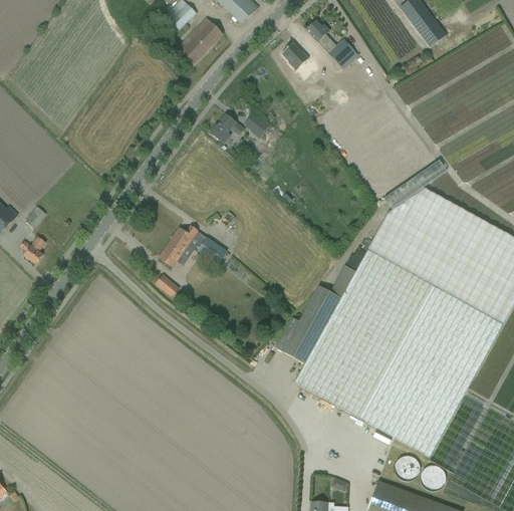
[(185,24),(196,12),(183,0),(179,0),(170,9),(185,24)]
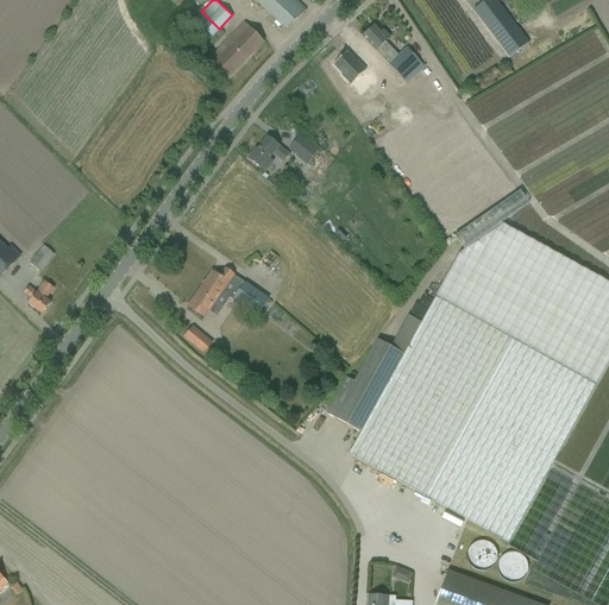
[(306,7),(299,0),(257,0),(277,19),(287,27),(306,7)]
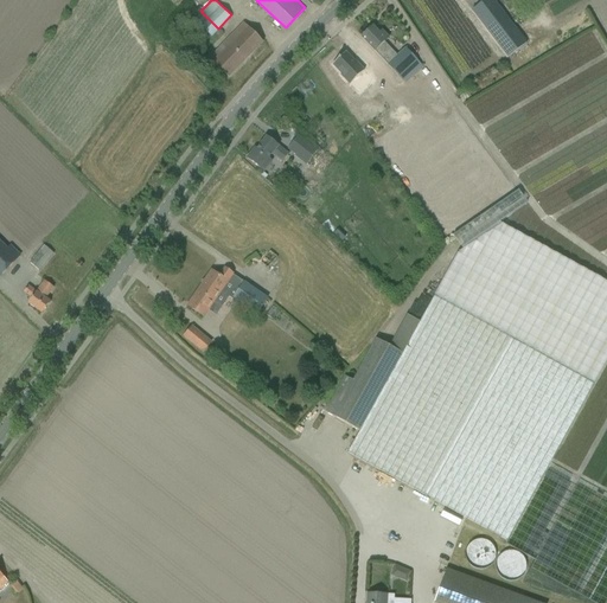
[(481,0),(472,7),(508,56),(525,40),(494,0),(481,0)]
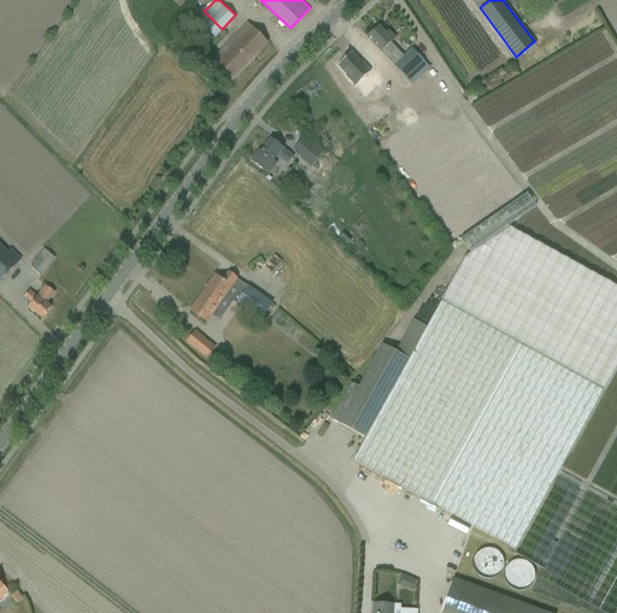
[(544,39),(552,34),(538,12),(529,17),(544,39)]
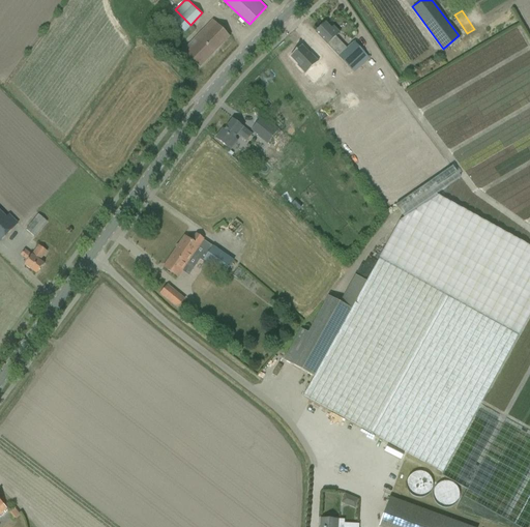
[(182,49),(198,64),(200,65),(230,34),(213,18),(182,49)]
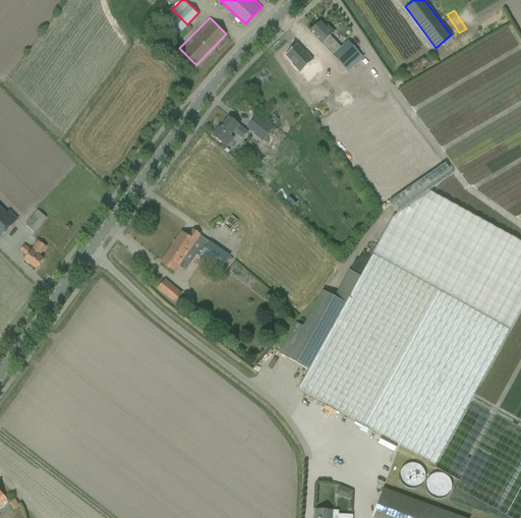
[(310,30),(313,34),(322,42),(322,41),(328,48),(333,53),(347,69),(355,62),(363,55),(348,39),(339,48),(333,42),(336,40),(330,34),(334,30),(328,24),(326,26),(320,20),(310,30)]
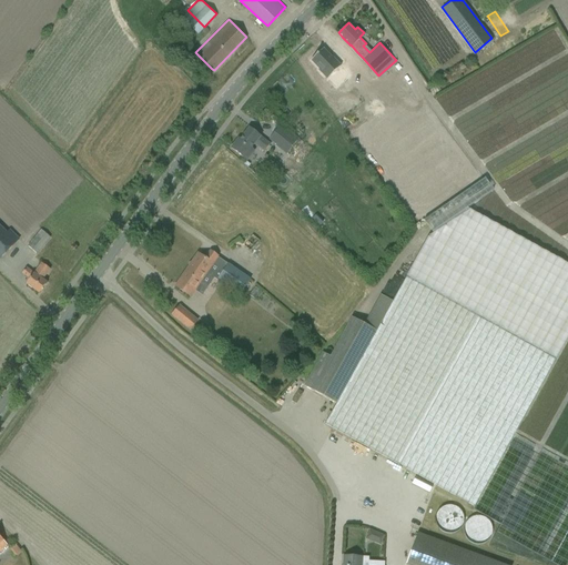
[(322,46),(311,58),(318,67),(327,76),(341,62),(332,53),(331,54),(322,46)]
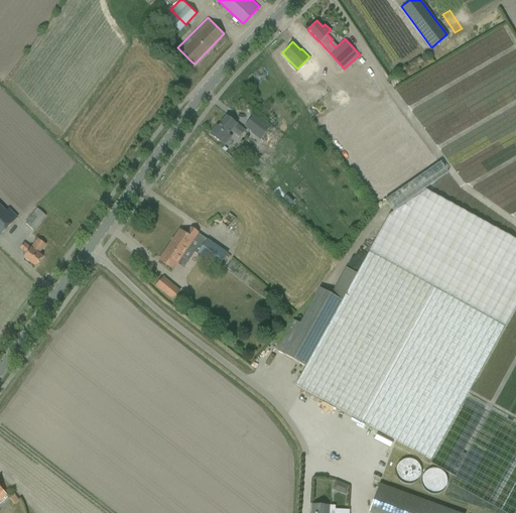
[(446,170),(386,87),(379,91),(372,80),(372,81),(358,59),(338,73),(353,94),(317,118),(376,204),(384,198),(391,207),(372,243),(369,249),(356,271),(346,265),(331,291),(320,285),(300,322),(292,317),(276,348),(305,364),(295,382),(333,403),(431,459),(430,461),(455,474),(443,493),(500,512),(512,512),(515,507),(515,421),(467,394),(505,326),(515,304),(515,237),(422,186),(446,170)]
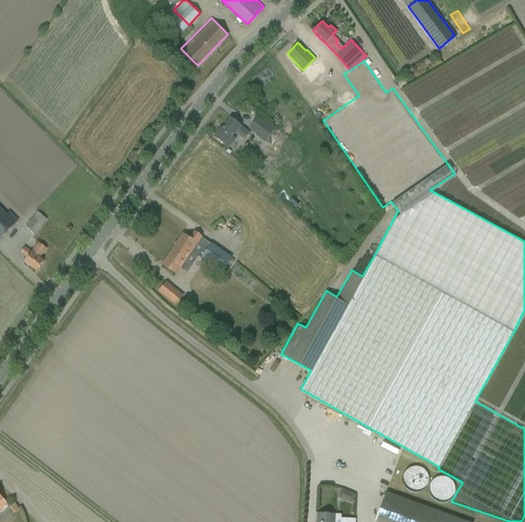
[(276,125),(265,116),(263,118),(257,115),(248,126),(255,132),(255,133),(265,141),(276,125)]
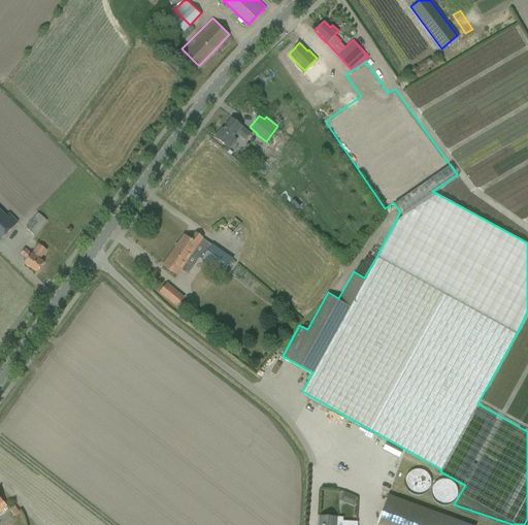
[(245,138),(251,131),(241,125),(241,124),(232,117),(224,128),(222,126),(215,135),(226,144),(231,136),(232,136),(236,131),(245,138)]
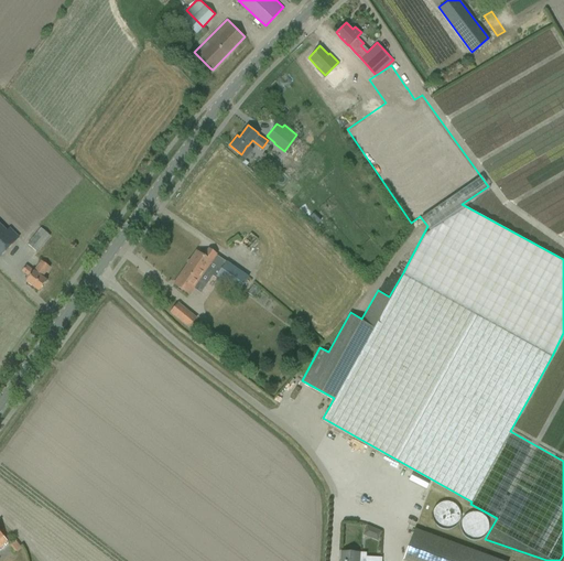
[(291,173),(297,166),(285,155),(279,163),(291,173)]
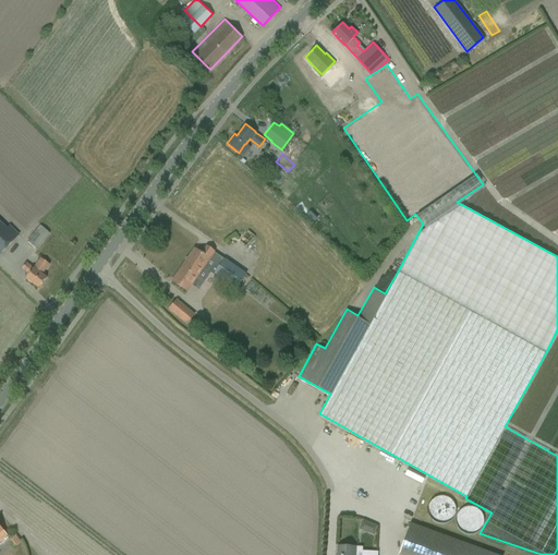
[(0,219),(0,251),(13,238),(3,228),(7,226),(0,219)]
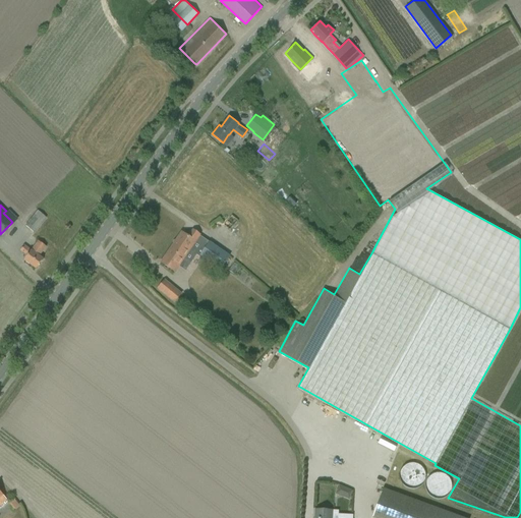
[(38,209),(25,224),(34,230),(46,216),(38,209)]
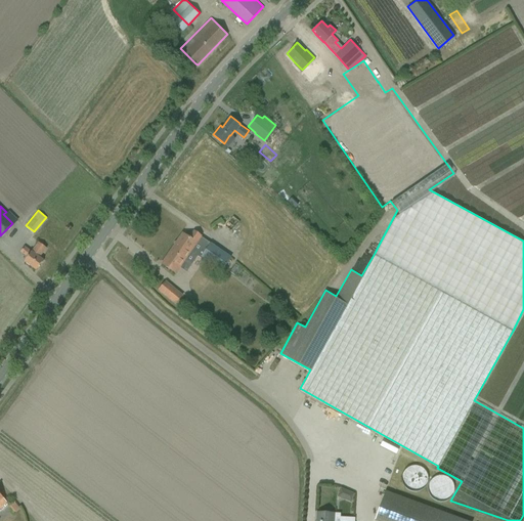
[(239,219),(232,214),(224,223),(231,229),(239,219)]
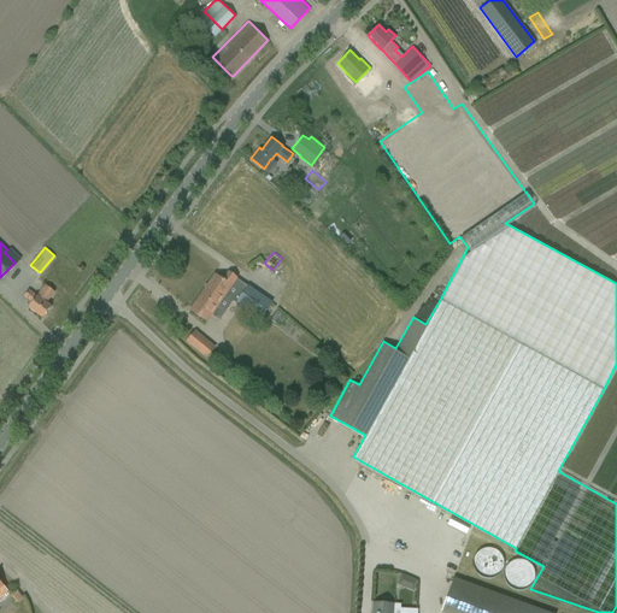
[(215,272),(209,282),(236,301),(238,300),(260,317),(271,301),(248,284),(240,278),(228,270),(223,278),(215,272)]
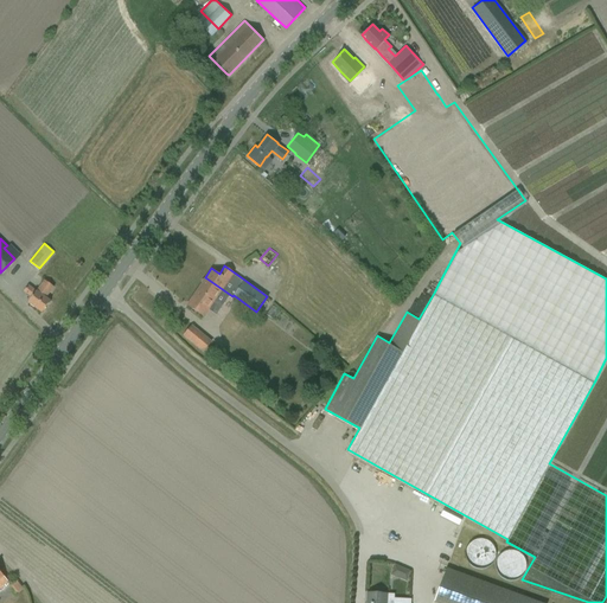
[(205,277),(187,303),(204,314),(209,307),(212,309),(224,292),(232,297),(232,296),(205,277)]
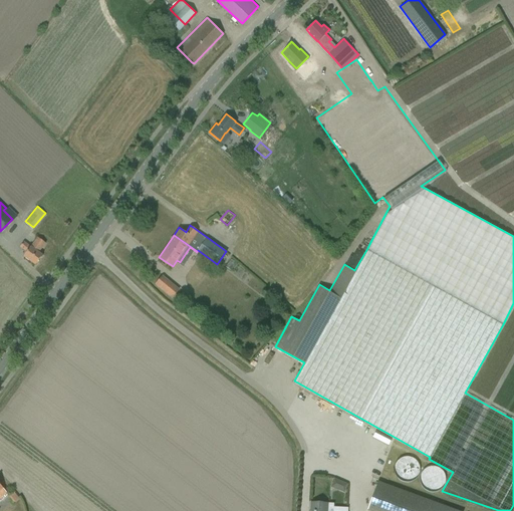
[(45,241),(37,236),(31,245),(24,240),(21,245),(28,250),(24,255),(35,263),(42,253),(38,251),(45,241)]
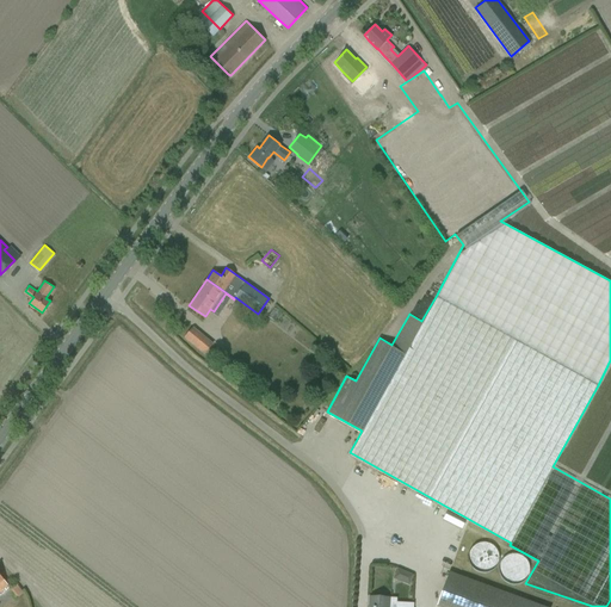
[(192,326),(183,336),(192,345),(202,333),(192,326)]
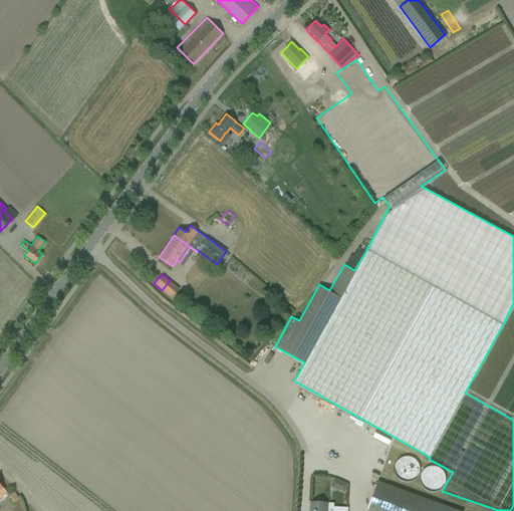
[(461,510),(462,510),(434,500),(377,479),(367,509),(373,510),(461,510)]
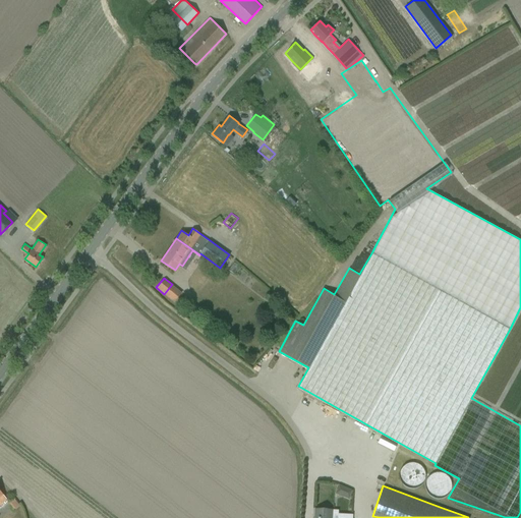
[(349,498),(352,488),(347,486),(343,495),(349,498)]
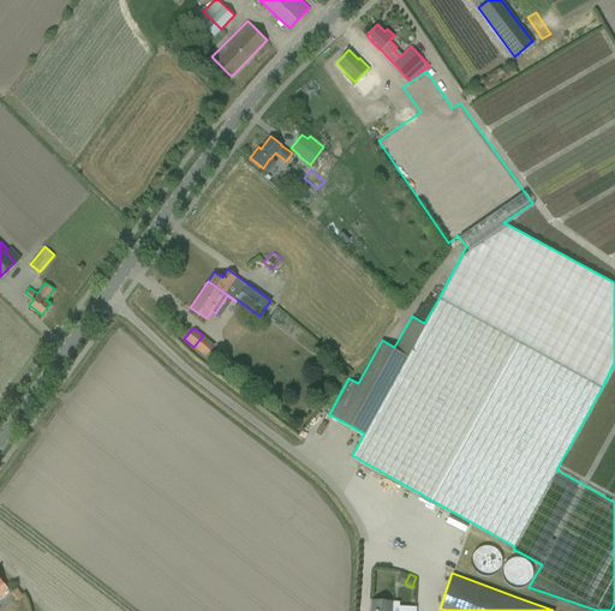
[(0,597),(10,589),(0,577),(0,597)]
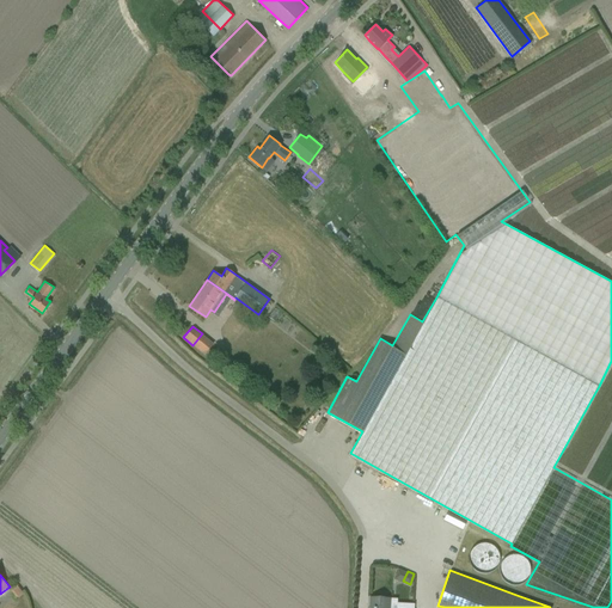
[(17,584),(11,589),(17,595),(22,591),(17,584)]
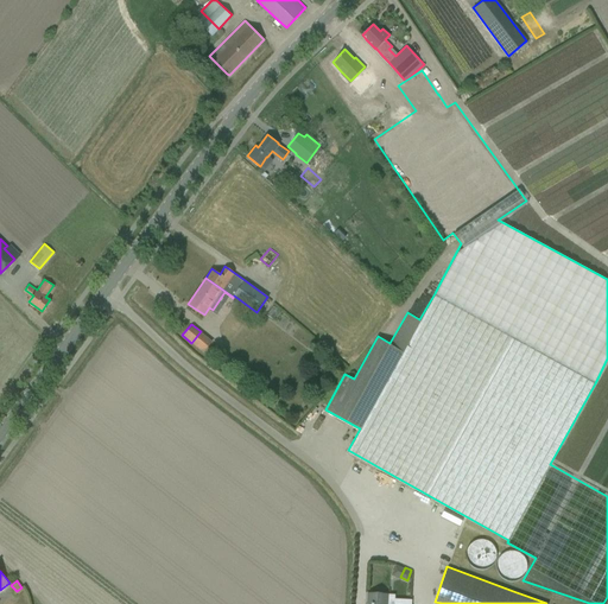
[(387,603),(388,592),(380,592),(368,591),(367,598),(366,603),(387,603)]
